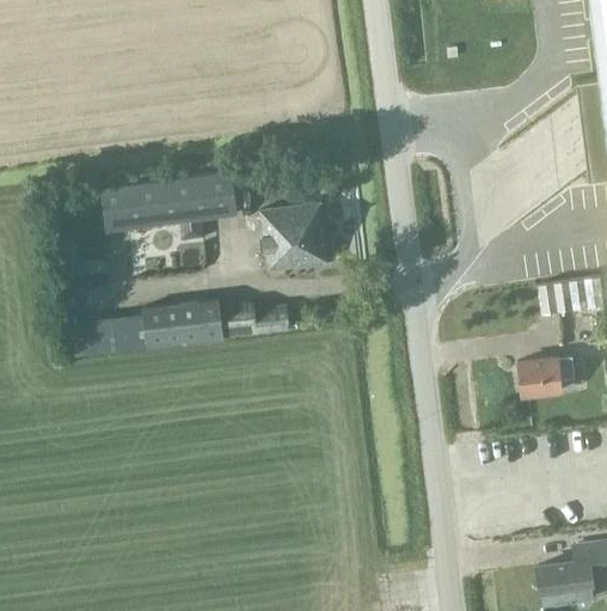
[(606,0),(587,0),(601,108),(606,150),(606,0)]
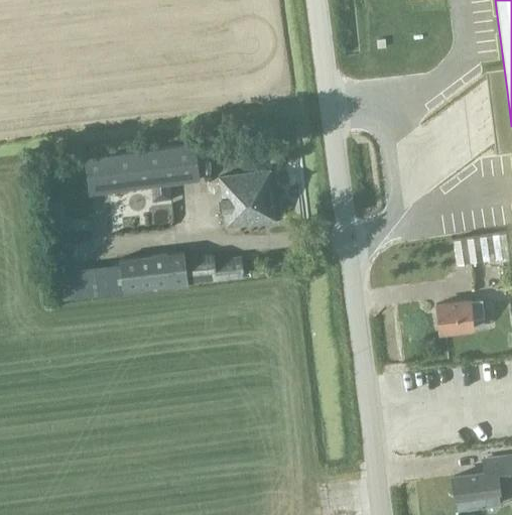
[(88,159),(93,197),(204,182),(199,146),(88,159)]
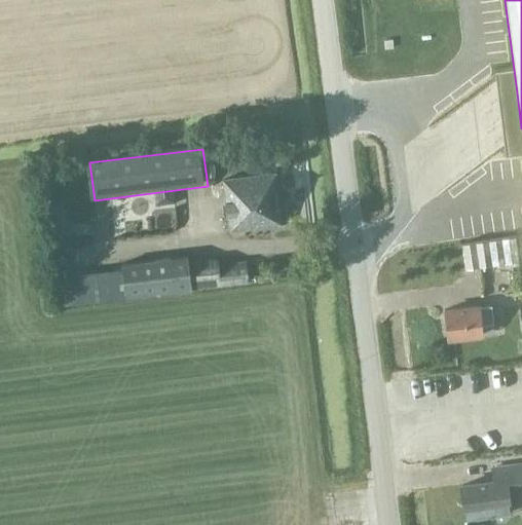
[(226,182),(231,217),(234,217),(236,232),(284,226),(277,175),(226,182)]
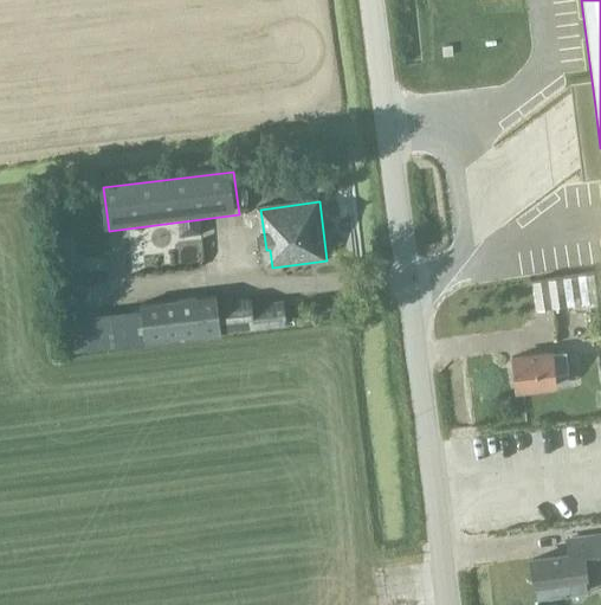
[(52,213),(55,233),(63,232),(60,212),(52,213)]
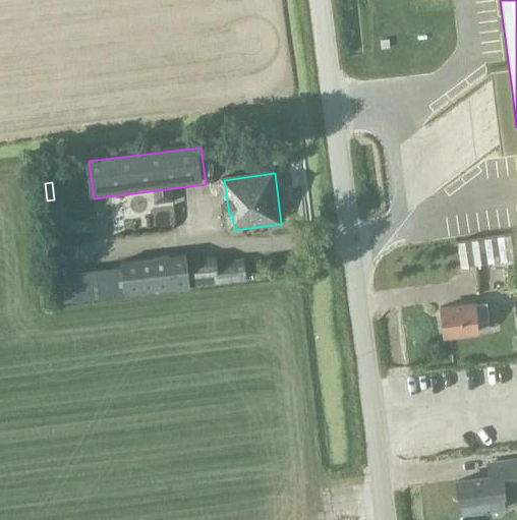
[(50,233),(68,231),(65,203),(46,205),(50,233)]
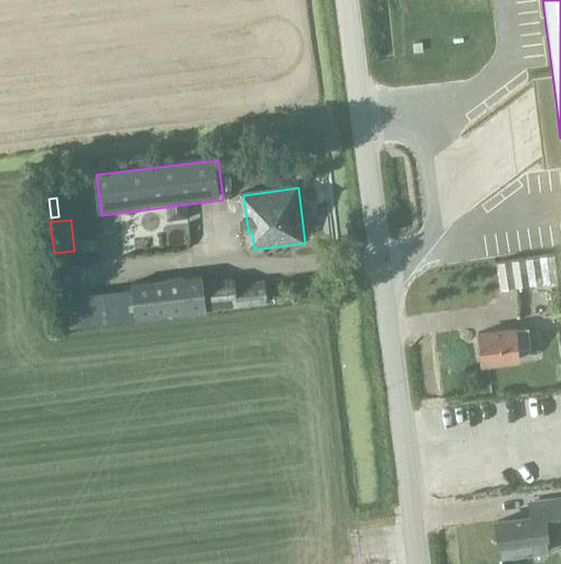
[(558,255),(500,263),(505,289),(560,280),(560,268),(558,255)]
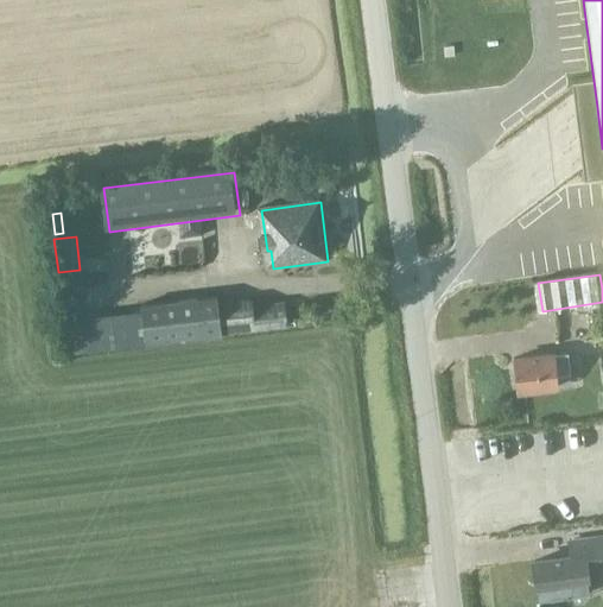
[(287,308),(258,311),(256,299),(222,303),(221,297),(148,305),(148,310),(77,318),(82,355),(226,340),(226,336),(290,328),(287,308)]
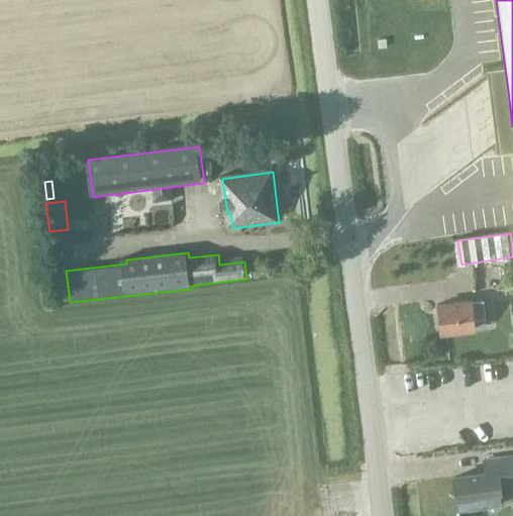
[(439,307),(443,334),(477,331),(476,321),(488,319),(486,302),(439,307)]
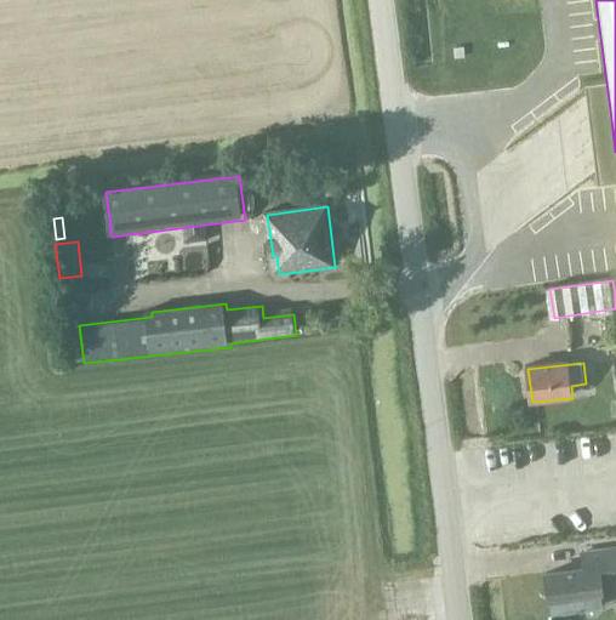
[(586,570),(548,575),(553,613),(579,610),(579,612),(585,610),(588,615),(592,618),(597,616),(600,614),(602,608),(604,608),(602,580),(615,578),(615,551),(585,556),(586,570)]
